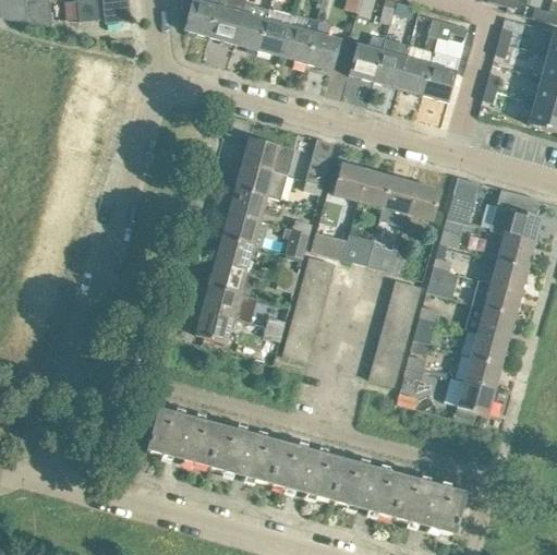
[(26,0),(25,5),(27,24),(52,32),(50,0),(26,0)]
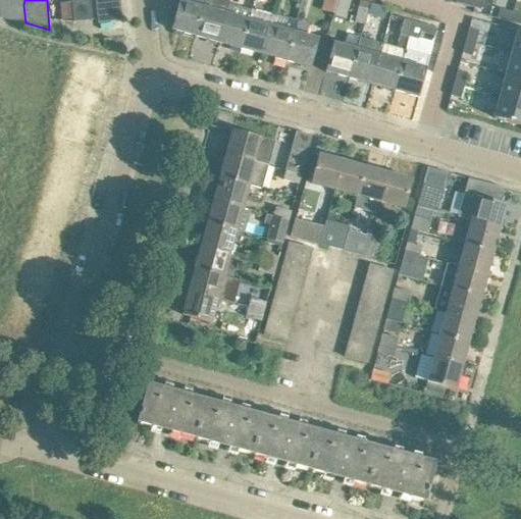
[(72,0),(74,19),(94,17),(91,0),(72,0)]
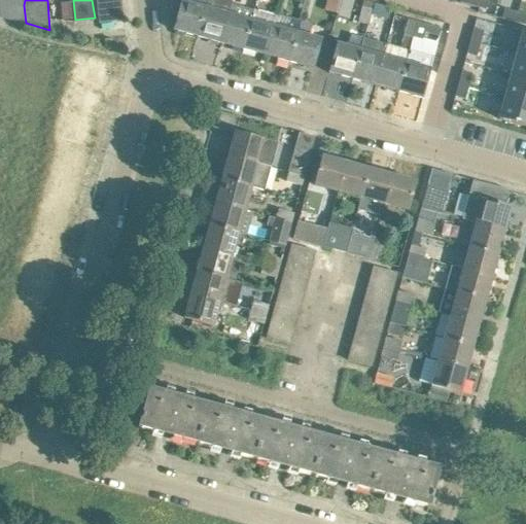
[(97,0),(100,21),(125,19),(121,0),(97,0)]
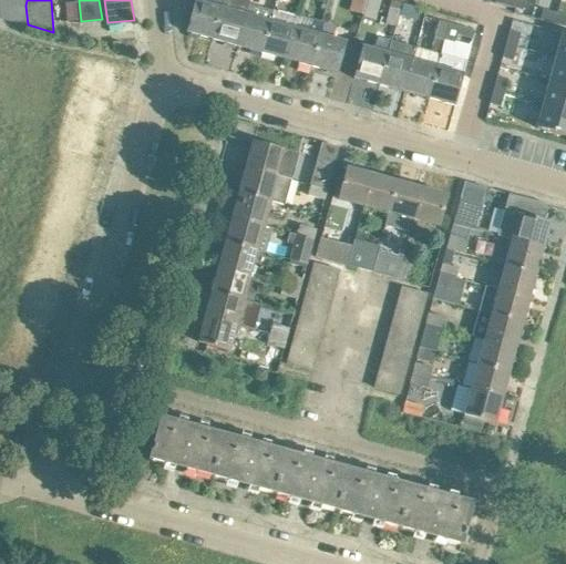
[(213,37),(223,0),(209,0),(209,2),(206,1),(203,0),(184,0),(186,12),(192,13),(187,30),(213,37)]
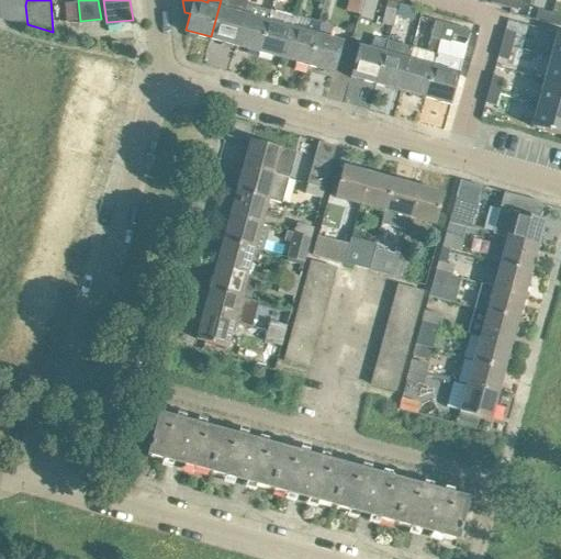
[(236,43),(245,12),(248,0),(221,0),(211,36),(236,43)]
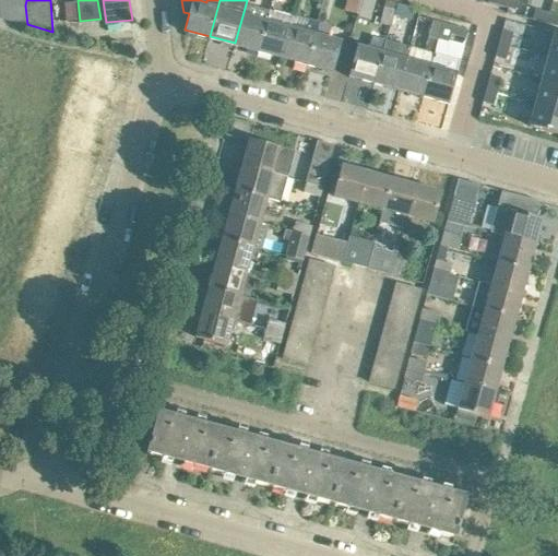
[(371,19),(376,0),(360,0),(357,15),(371,19)]
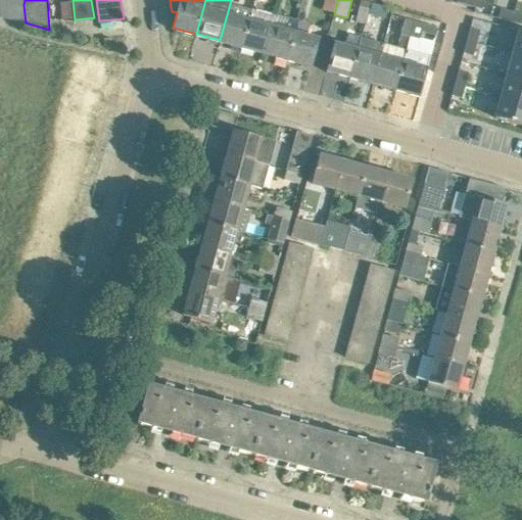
[(365,22),(369,7),(371,0),(361,0),(356,20),(365,22)]
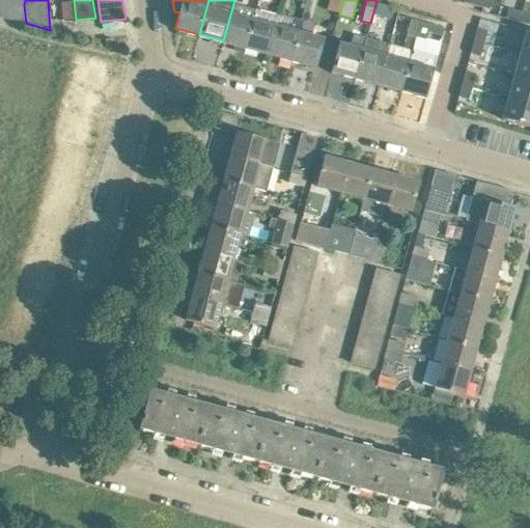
[(520,20),(522,10),(509,6),(506,17),(520,20)]
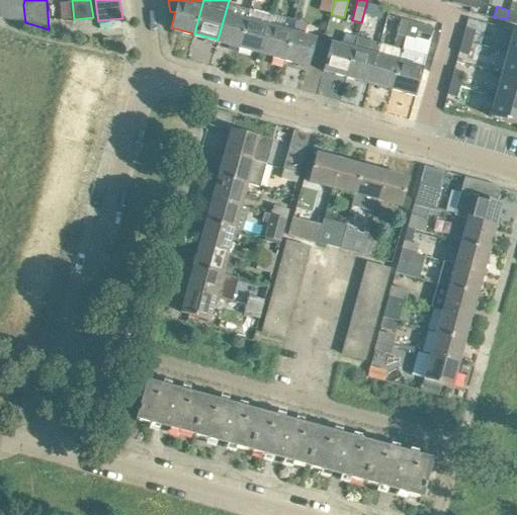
[(516,12),(509,10),(507,19),(516,22),(516,12)]
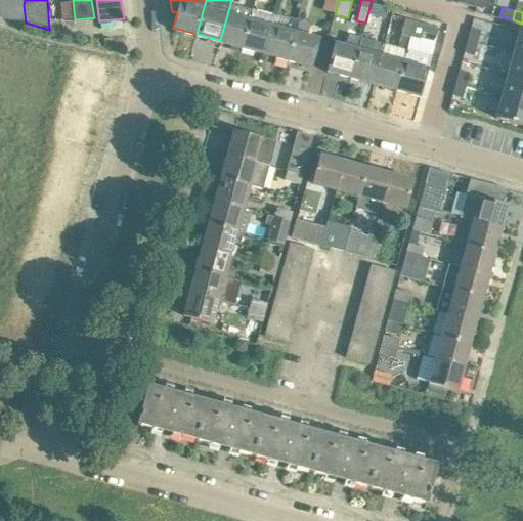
[(243,46),(251,17),(228,11),(220,40),(243,46)]
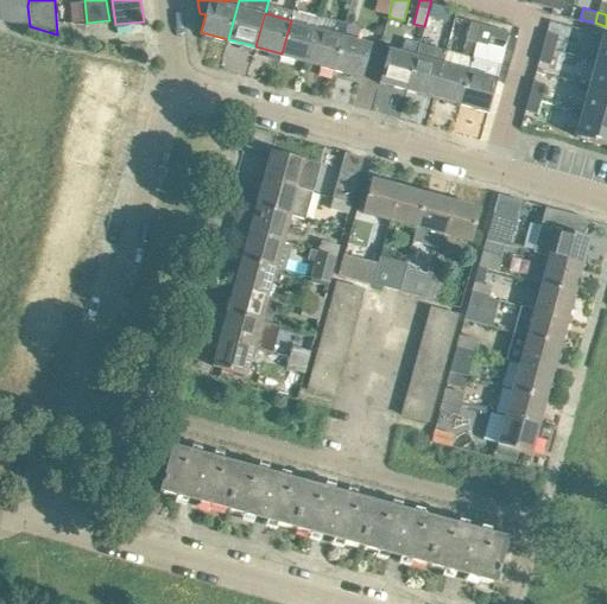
[(478,40),(482,23),(472,19),(467,37),(478,40)]
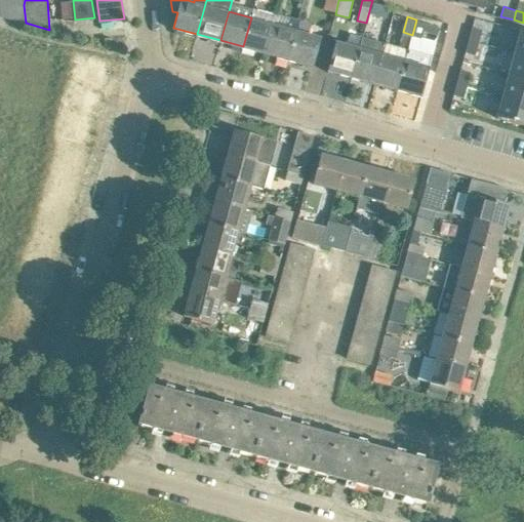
[(267,52),(274,24),(251,17),(243,46),(267,52)]
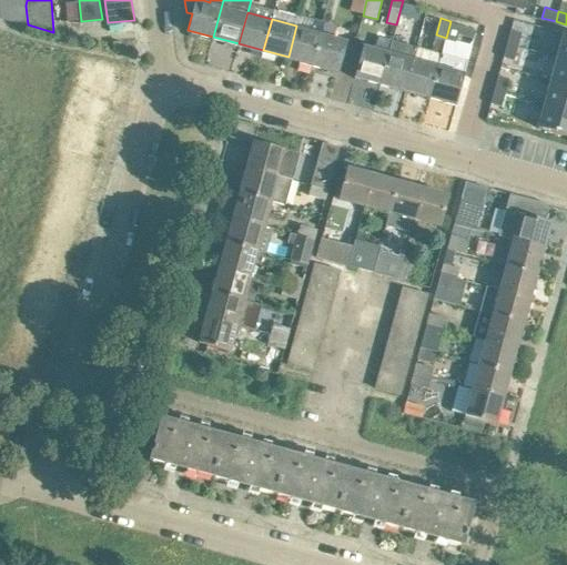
[(456,40),(461,23),(451,21),(446,38),(456,40)]
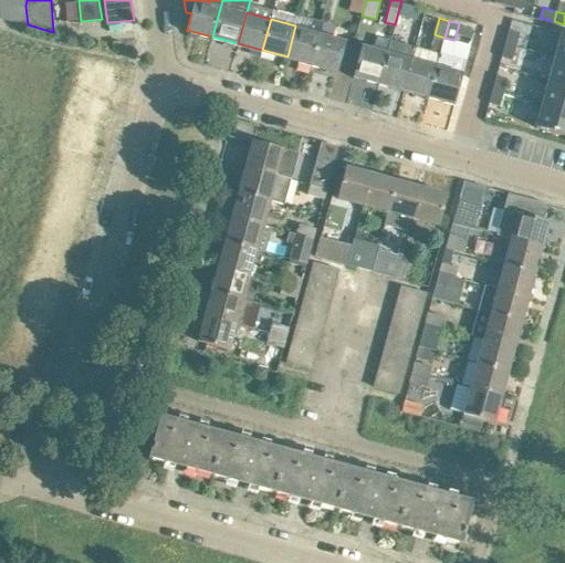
[(312,63),(321,32),(295,25),(288,56),(312,63)]
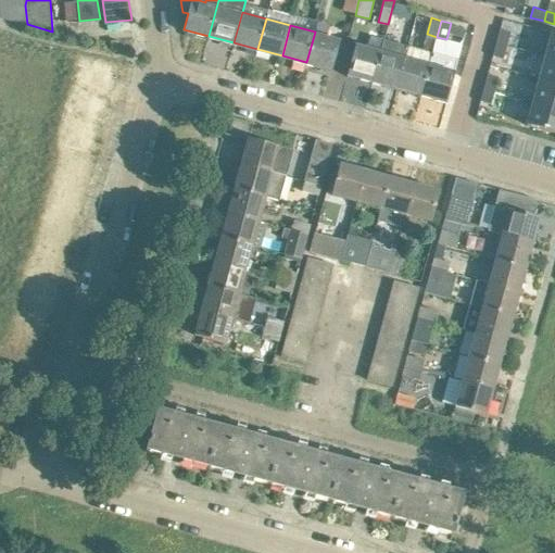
[(494,40),(505,42),(509,29),(499,26),(494,40)]
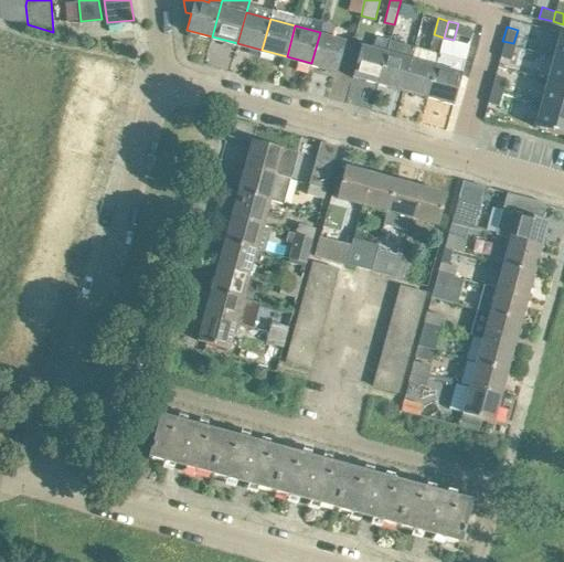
[(554,55),(563,57),(563,31),(561,31),(554,55)]
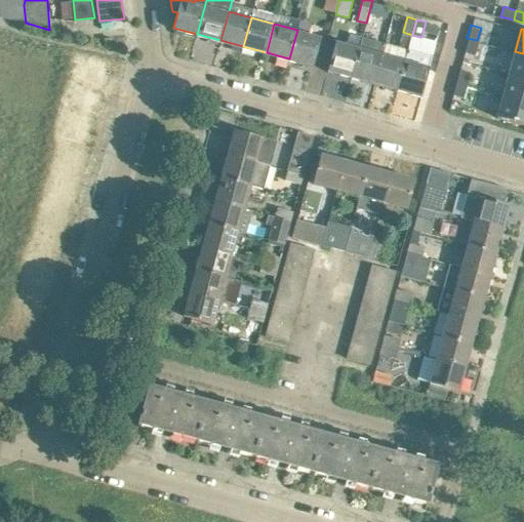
[(313,66),(318,45),(321,36),(297,30),(289,58),(313,66)]
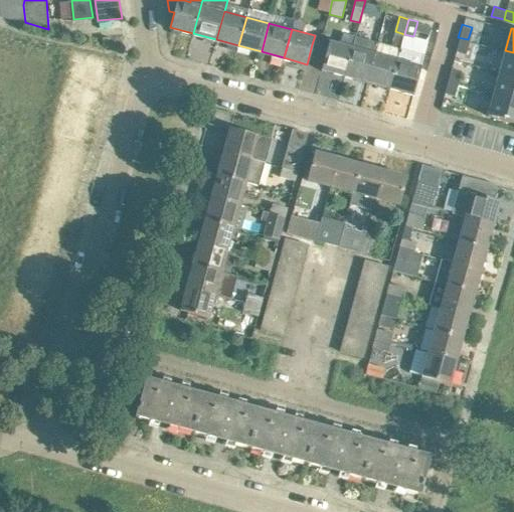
[(104,43),(111,42),(110,35),(103,36),(104,43)]
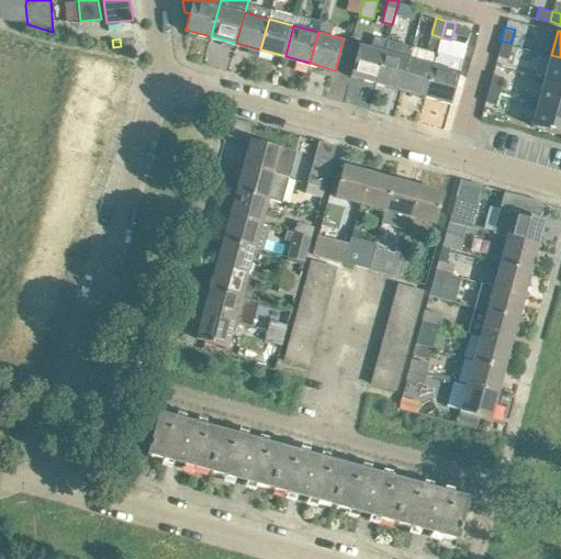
[(403,89),(411,57),(414,45),(388,38),(384,51),(377,81),(403,89)]
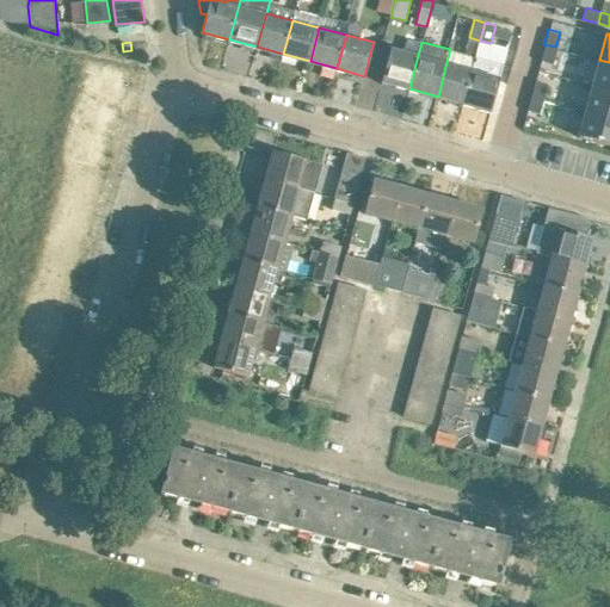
[(555,47),(543,44),(540,59),(552,62),(555,47)]
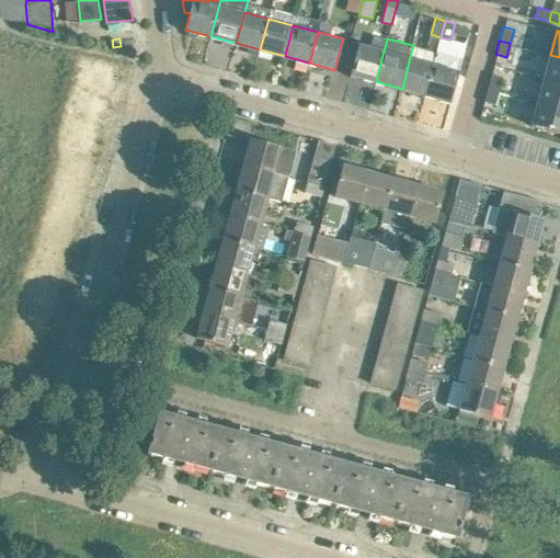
[(376,81),(384,50),(360,44),(351,75),(376,81)]
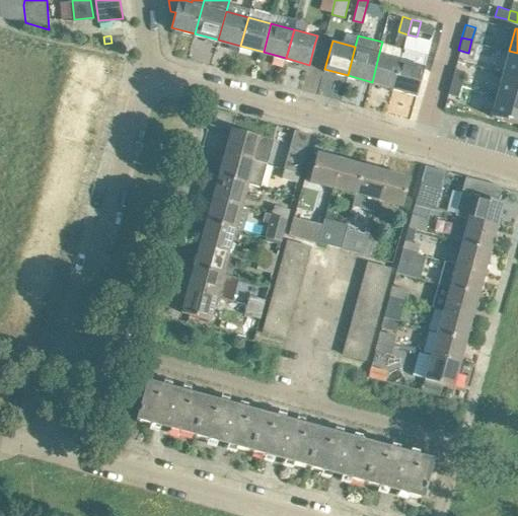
[(404,46),(401,59),(393,87),(417,94),(428,53),(404,46)]
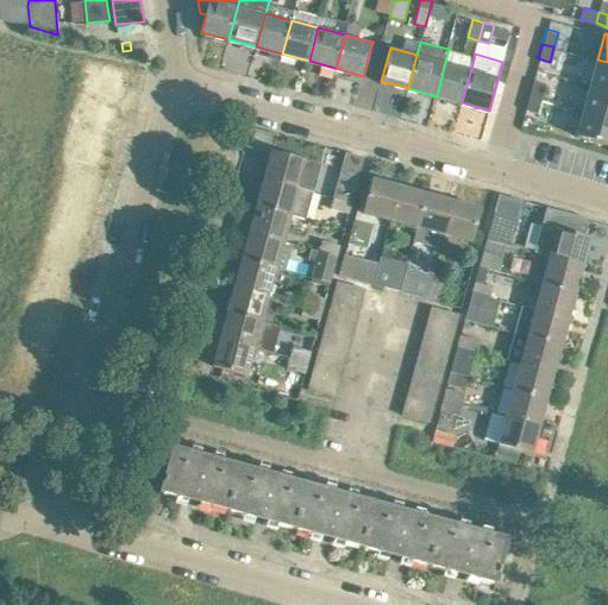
[(607,62),(597,60),(591,83),(607,88),(607,62)]
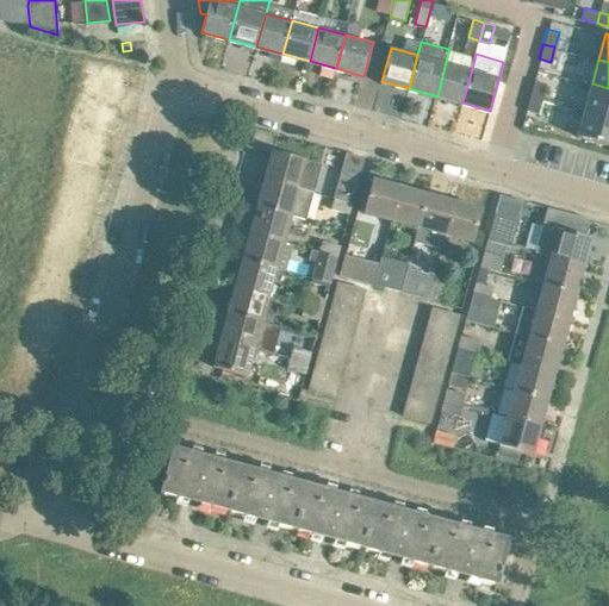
[(463,102),(472,69),(446,62),(437,97),(463,102)]
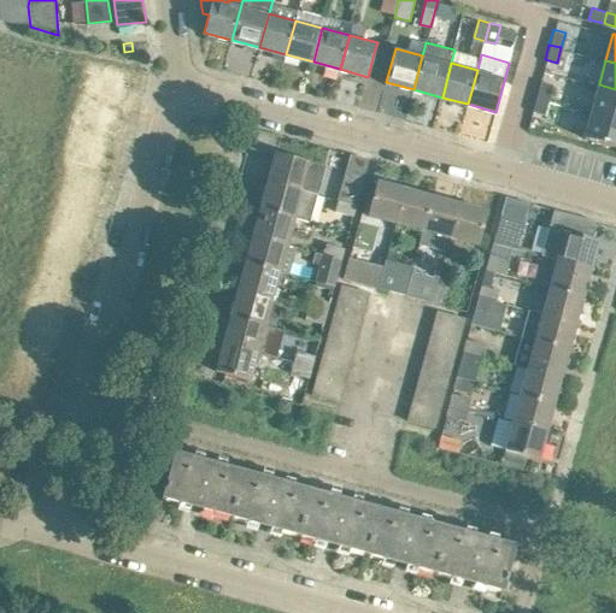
[(535,95),(547,98),(551,83),(540,80),(535,95)]
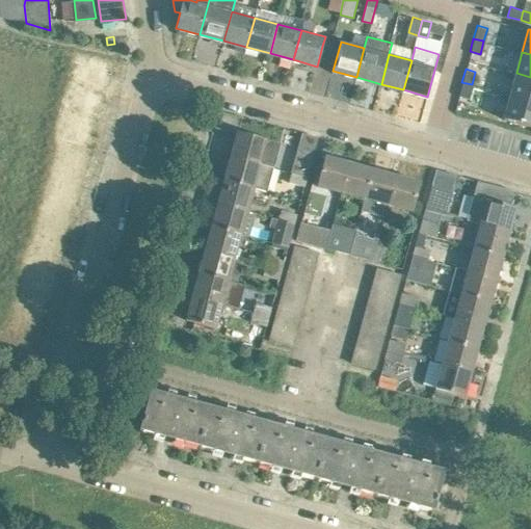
[(530,77),(516,73),(510,95),(530,100),(530,77)]
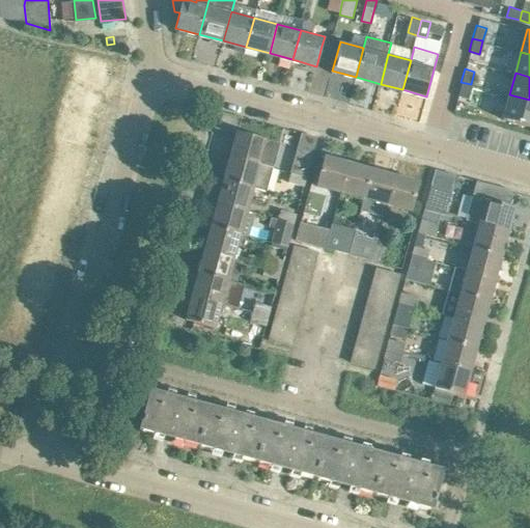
[(471,84),(461,82),(457,94),(467,98),(471,84)]
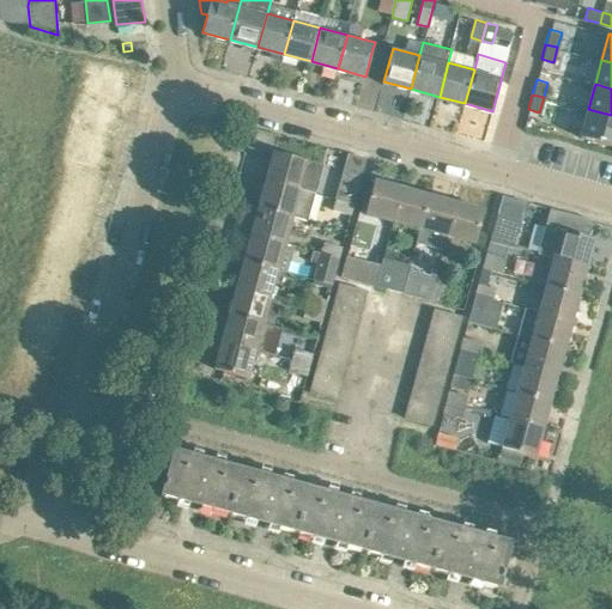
[(611,115),(588,109),(581,135),(611,144),(611,115)]
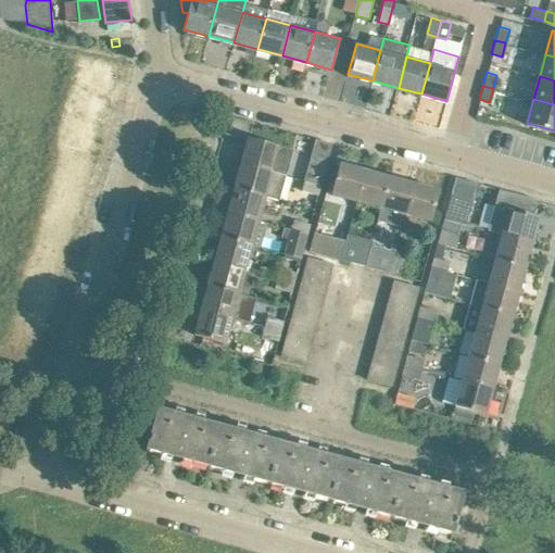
[(294,149),(279,145),(249,137),(242,161),(288,174),(294,149)]
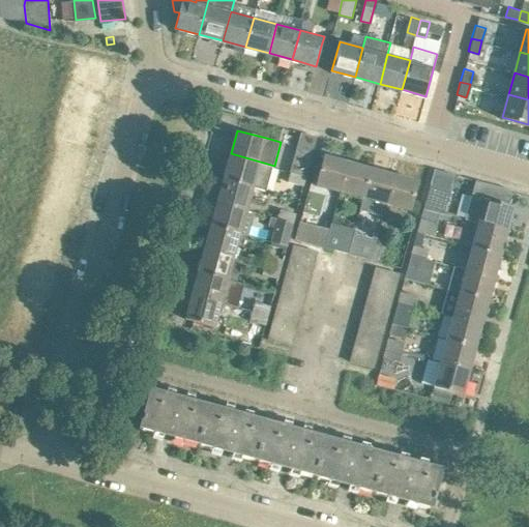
[(306,175),(314,150),(297,146),(294,162),(291,171),(306,175)]
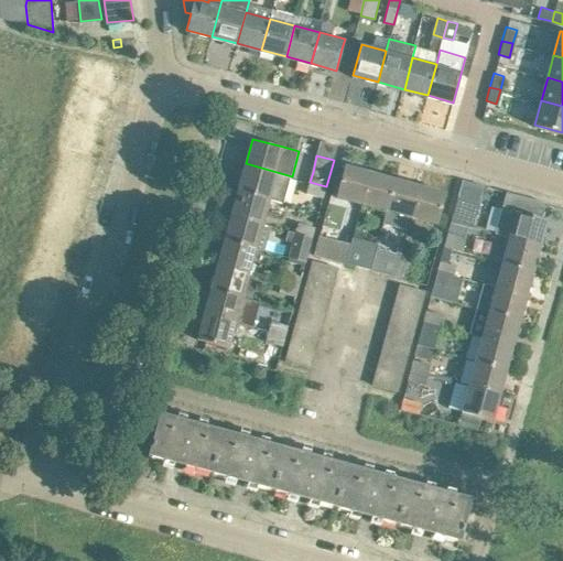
[(285,201),(292,176),(246,163),(239,189),(270,197),(285,201)]
